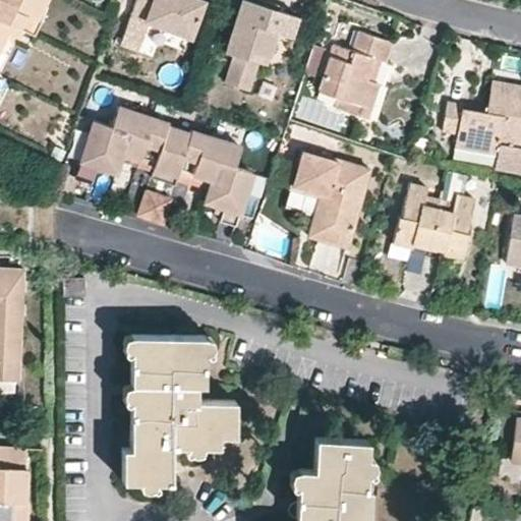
[(39,18),(46,0),(0,0),(0,17),(10,23),(18,27),(25,11),(39,18)]
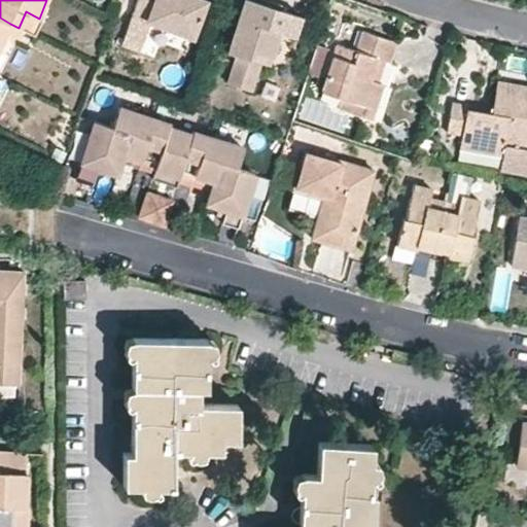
[(137,0),(132,16),(191,37),(204,0),(137,0)]
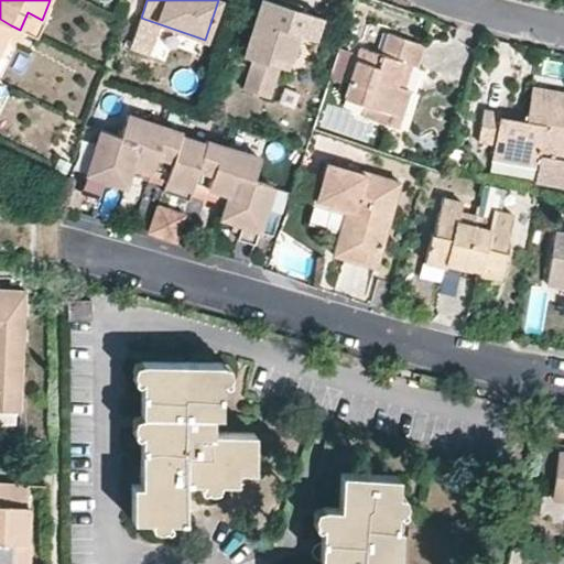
[(268,102),(277,72),(279,63),(290,66),(305,14),(288,10),(262,1),(242,61),(252,64),(243,95),(268,102)]
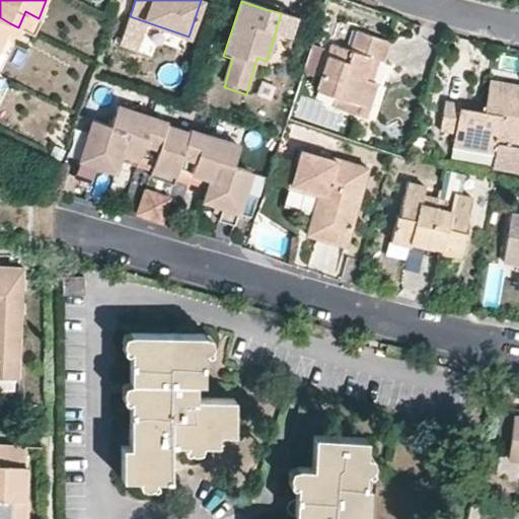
[(0,46),(10,23),(0,17),(0,46)]
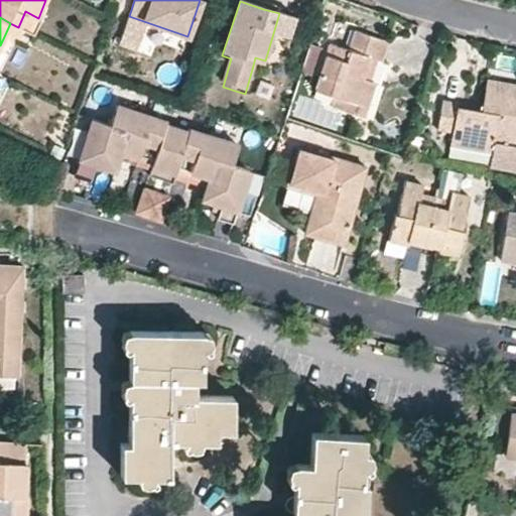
[(369,55),(378,58),(381,59),(384,48),(387,40),(356,29),(351,49),(330,41),(315,88),(335,95),(332,104),(364,115),(374,82),(372,80),(362,77),(369,55)]
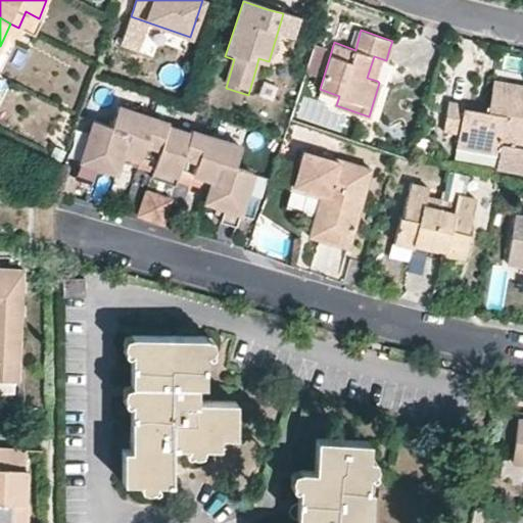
[(318,74),(328,43),(315,39),(303,68),(318,74)]
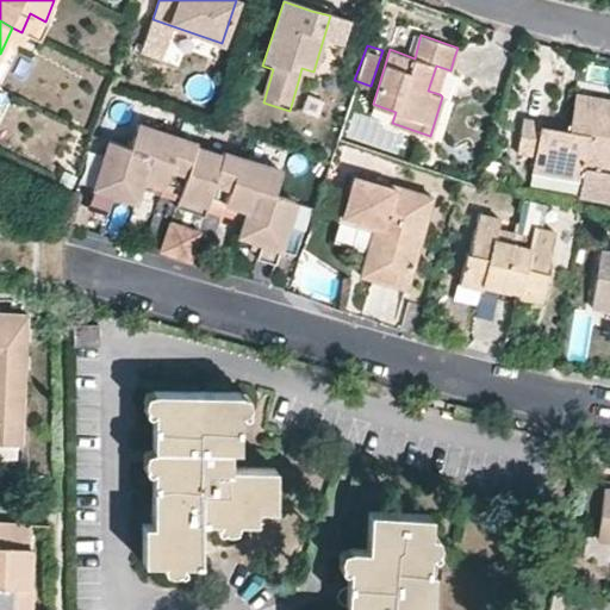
[(440,94),(447,69),(436,66),(428,91),(440,94)]
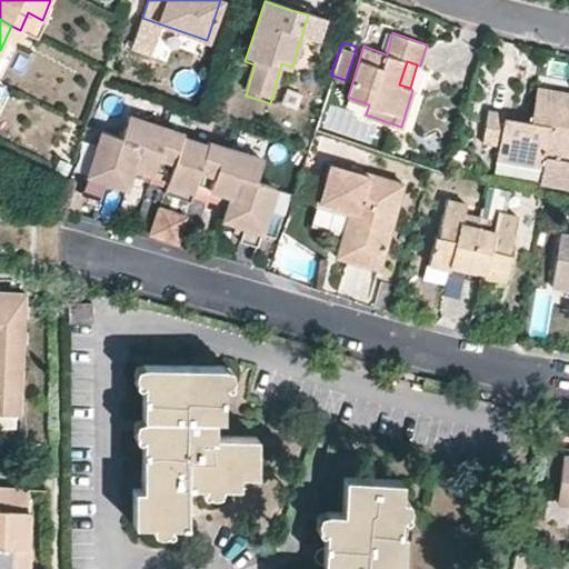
[(281,63),(279,72),(290,76),(292,67),(281,63)]
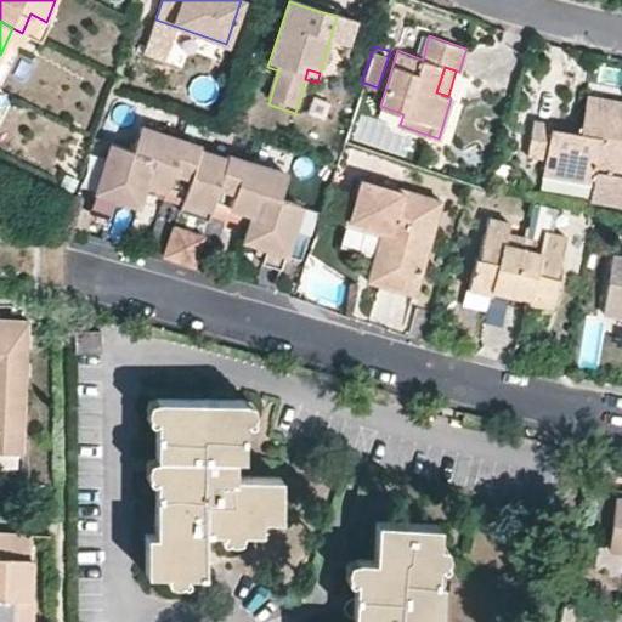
[(550,122),(535,119),(529,154),(546,158),(543,174),(594,182),(598,168),(621,173),(621,100),(587,94),(581,131),(569,130),(549,128),(550,122)]
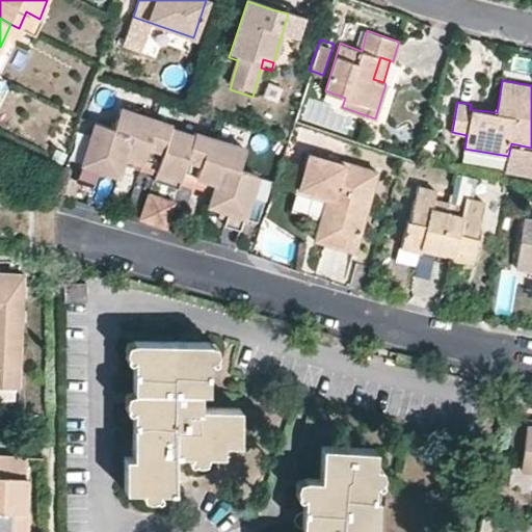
[(91,122),(77,170),(94,176),(96,169),(103,171),(116,175),(121,160),(124,153),(139,157),(136,164),(135,170),(150,175),(151,170),(176,178),(175,182),(191,188),(192,182),(197,184),(210,188),(205,205),(216,208),(222,210),(220,217),(238,222),(253,174),(235,168),(241,148),(191,132),(189,135),(167,128),(168,124),(115,108),(109,128),(91,122)]
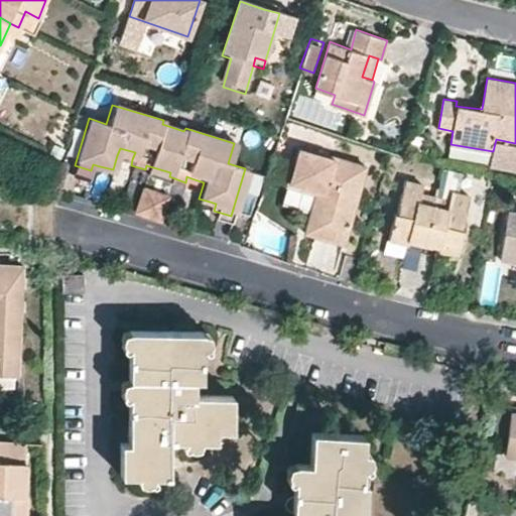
[(299,145),(286,186),(314,195),(310,212),(304,232),(327,238),(345,243),(366,164),(299,145)]
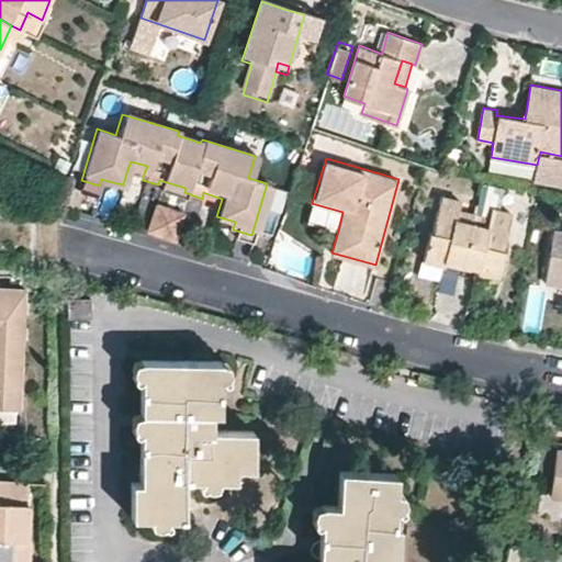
[(131,161),(127,169),(135,171),(144,173),(147,166),(131,161)]
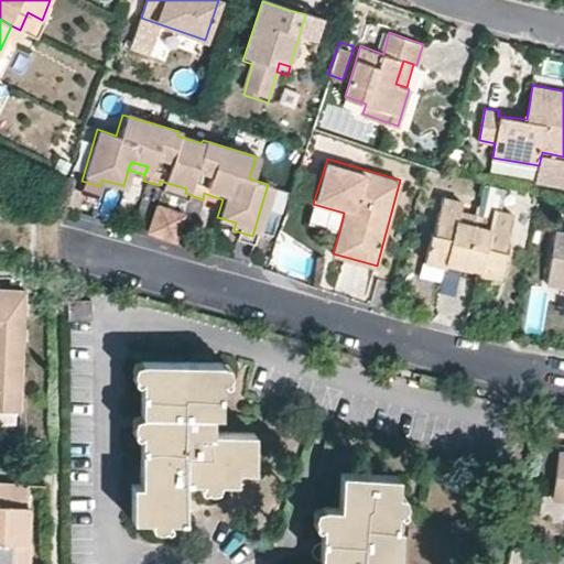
[(101,180),(99,186),(104,188),(108,190),(109,182),(101,180)]
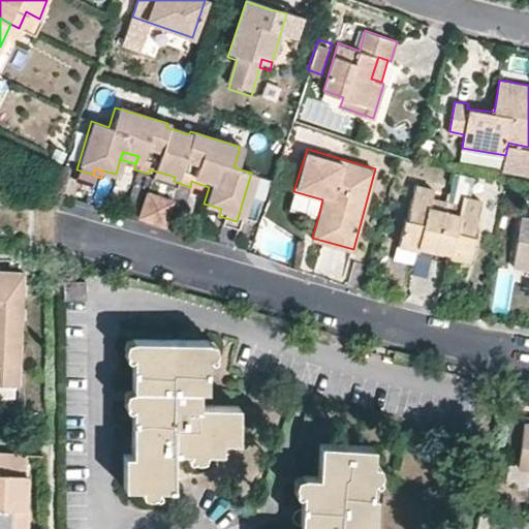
[(93,175),(76,169),(73,177),(90,182),(93,175)]
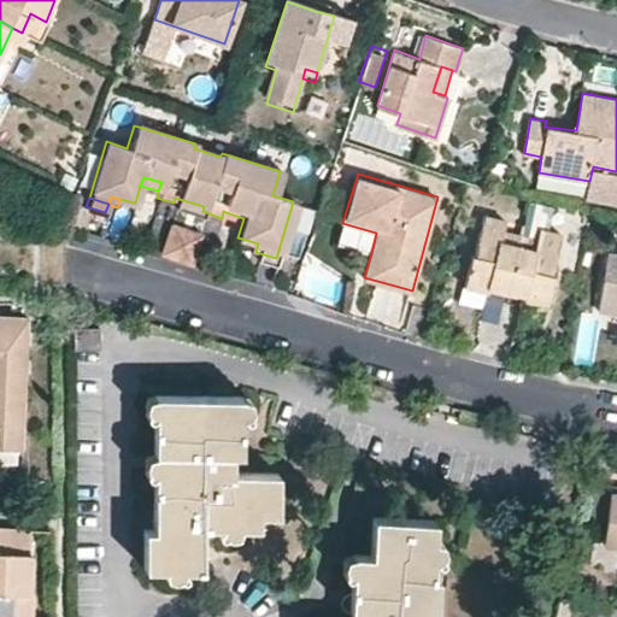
[(175,198),(174,203),(172,210),(200,218),(203,211),(204,206),(175,198)]
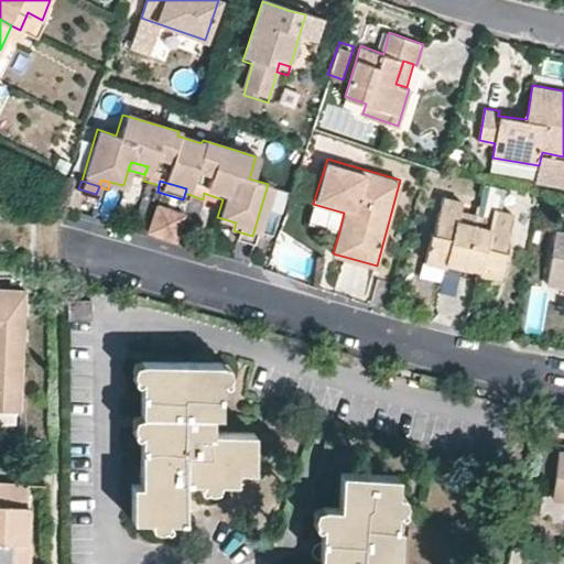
[(465,267),(475,221),(459,218),(464,201),(443,196),(427,261),(444,267),(445,262),(456,264),(465,267)]
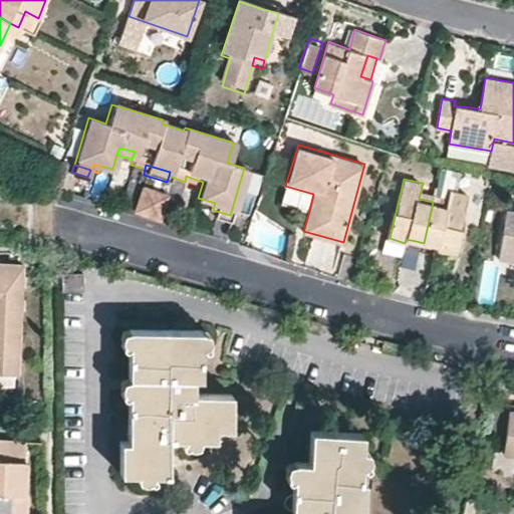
[(165,194),(137,186),(129,211),(144,216),(157,220),(165,194)]
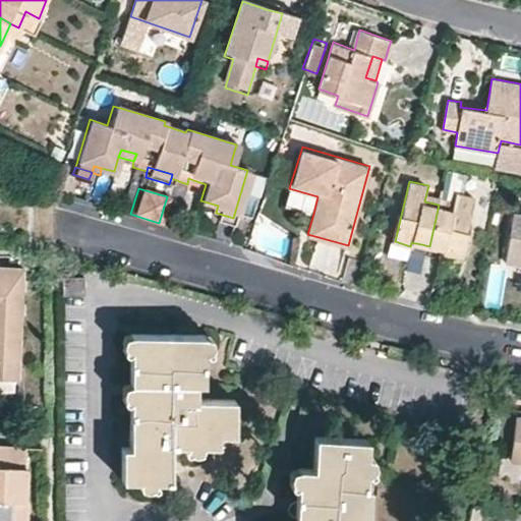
[(317,196),(289,188),(284,207),(313,214),(317,196)]
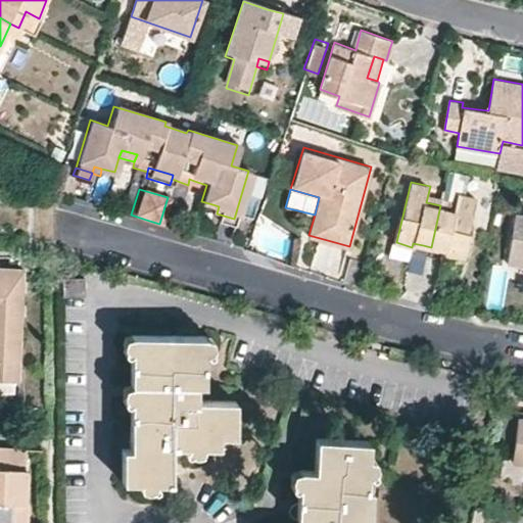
[(455,208),(440,205),(431,247),(439,249),(445,250),(444,253),(464,258),(477,197),(458,192),(455,208)]
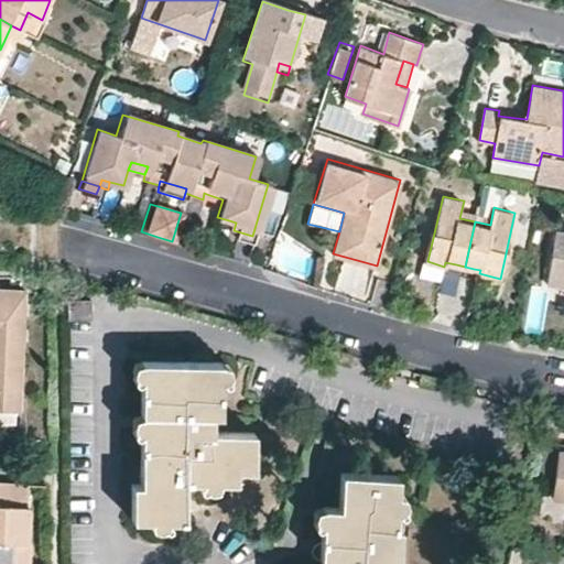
[(236,223),(229,220),(226,228),(229,229),(234,230),(236,223)]
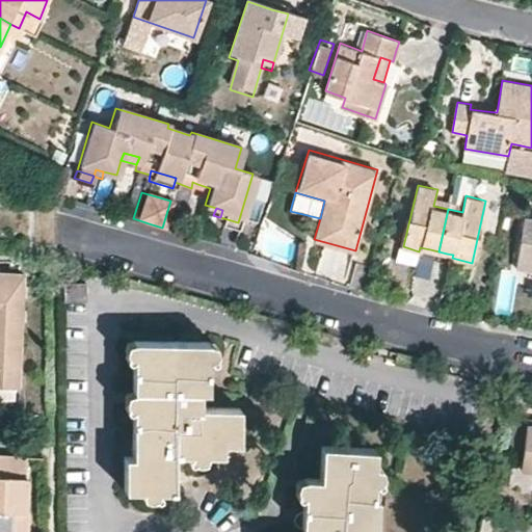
[(531,217),(524,216),(515,268),(531,270),(531,217)]
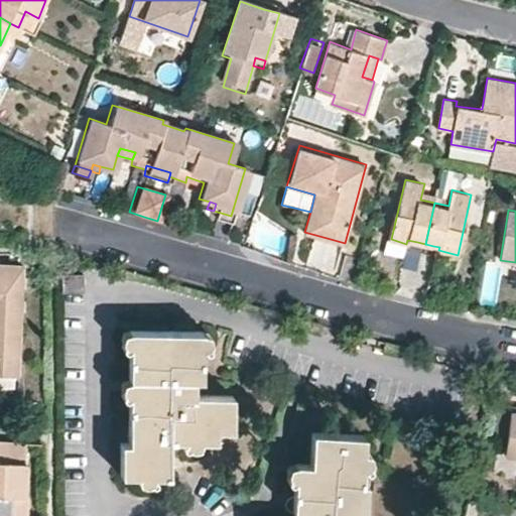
[(231,216),(214,211),(211,219),(229,224),(231,216)]
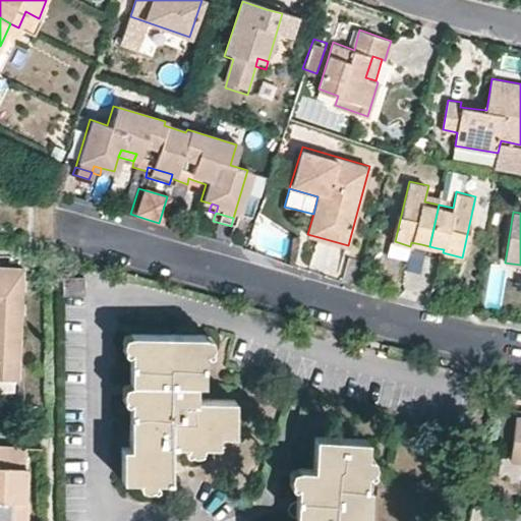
[(24,269),(0,267),(0,379),(19,380),(24,269)]
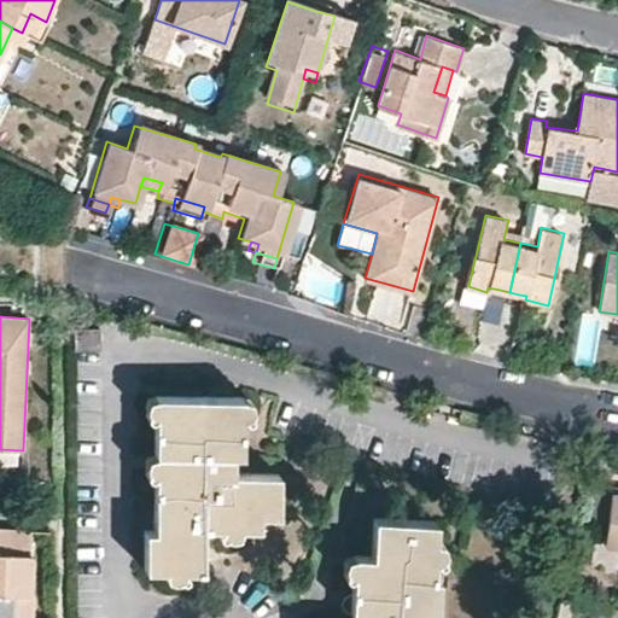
[(101,330),(75,330),(75,348),(101,348),(101,330)]
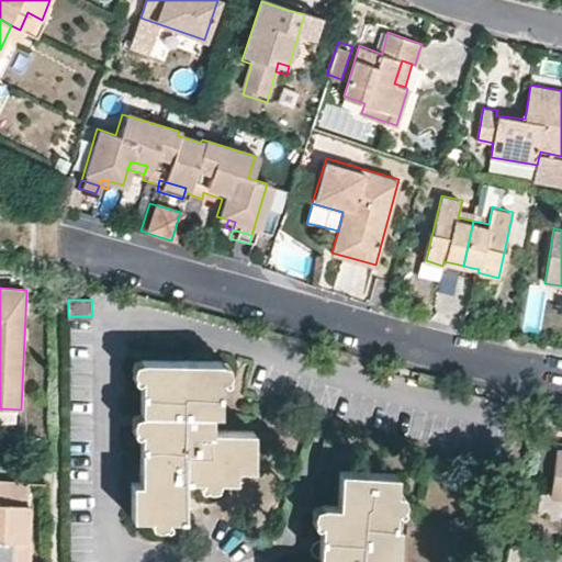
[(221,360),(142,360),(141,483),(133,482),(133,517),(183,516),(184,480),(236,480),(236,469),(254,468),(253,431),(210,430),(211,413),(221,413),(221,360)]
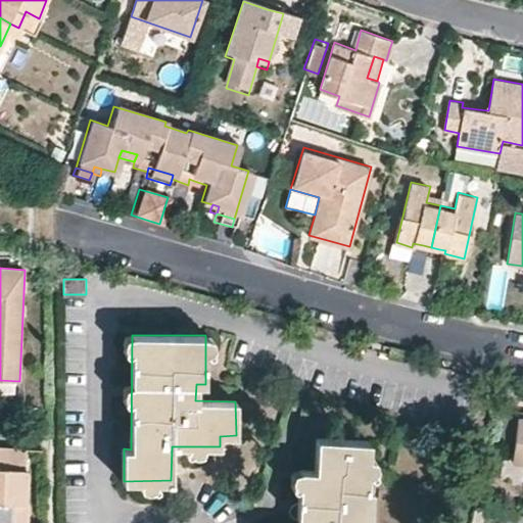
[(522,463),(522,418),(519,418),(513,462),(522,463)]
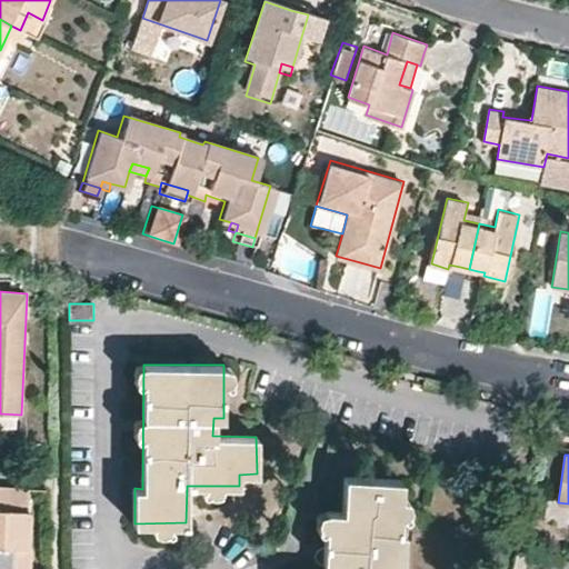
[(402,480),(345,478),(343,512),(326,511),(323,565),(331,566),(331,568),(402,568),(405,532),(399,532),(402,480)]
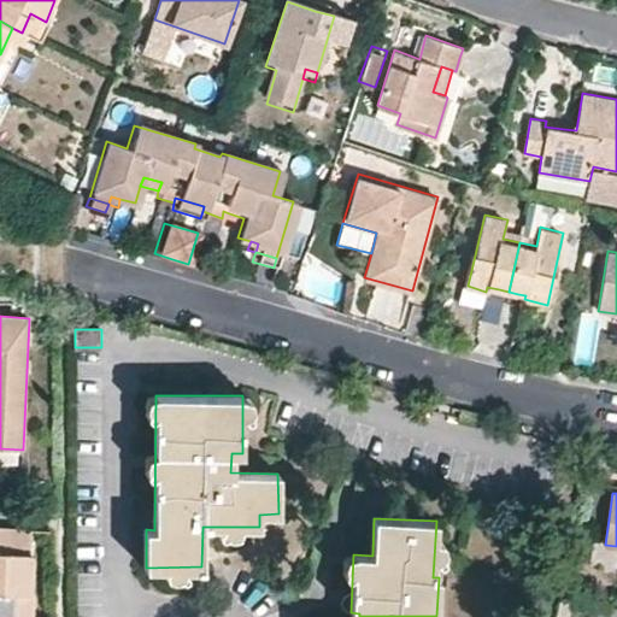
[(30,528),(0,526),(0,616),(31,616),(30,616),(31,593),(29,593),(31,552),(29,552),(30,528)]
